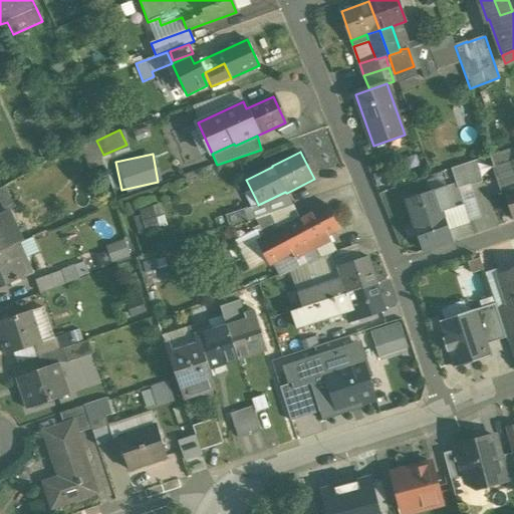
[(5,187),(0,189),(0,213),(6,211),(6,212),(15,208),(5,187)]
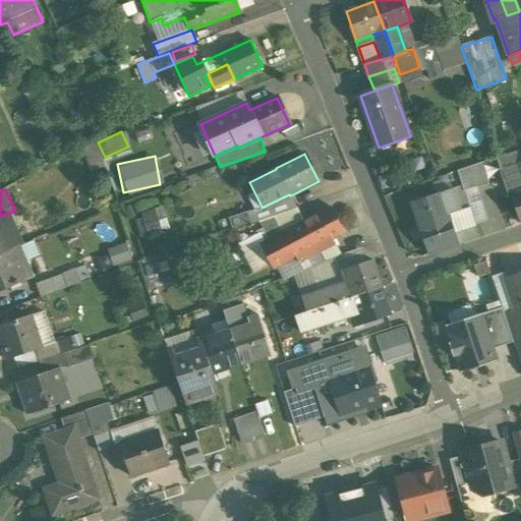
[(520,190),(511,194),(520,224),(520,223),(520,190)]
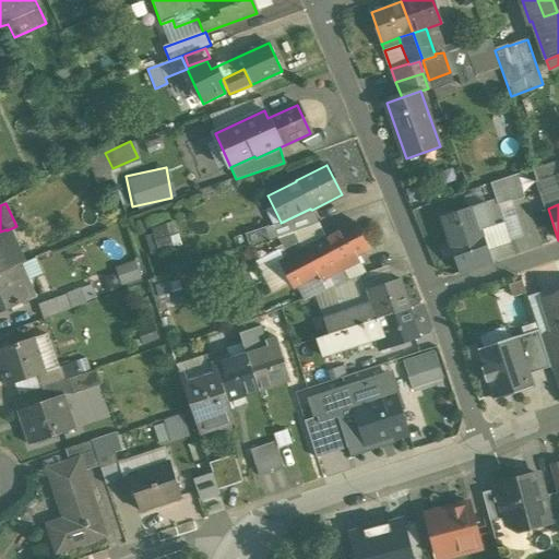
[(310,209),(281,223),(281,222),(245,234),(249,247),(270,240),(270,241),(277,238),(295,232),(319,224),(312,210),(311,210),(310,209)]
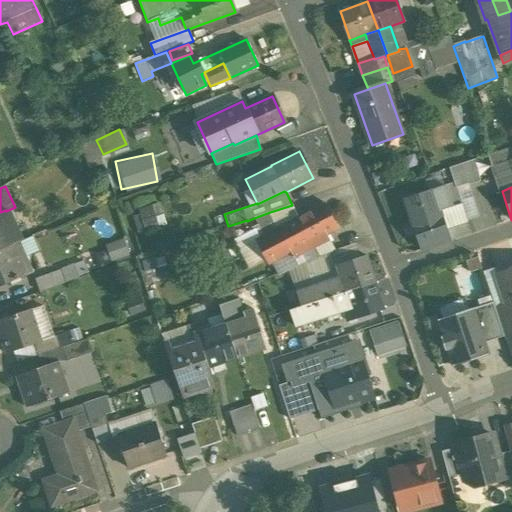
[(433,191),(406,199),(413,220),(440,212),(433,191)]
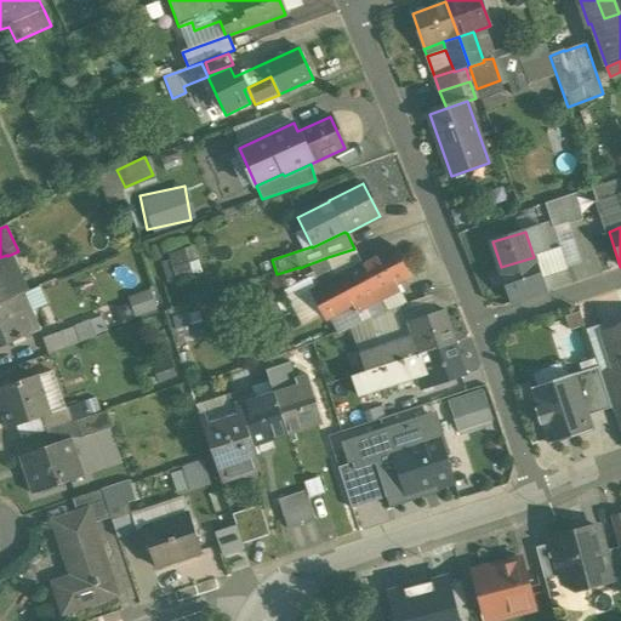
[(192,244),(164,252),(171,277),(199,267),(192,244)]
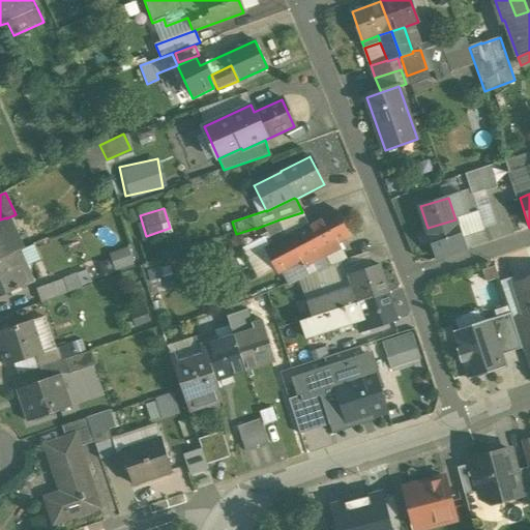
[(308,225),(307,226),(322,252),(337,243),(350,237),(335,210),(308,225)]
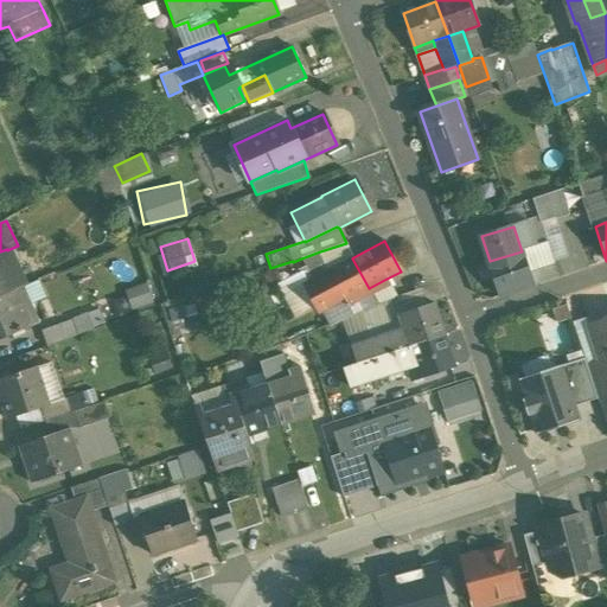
[(346,243),(320,251),(330,270),(352,259),(353,257),(346,243)]
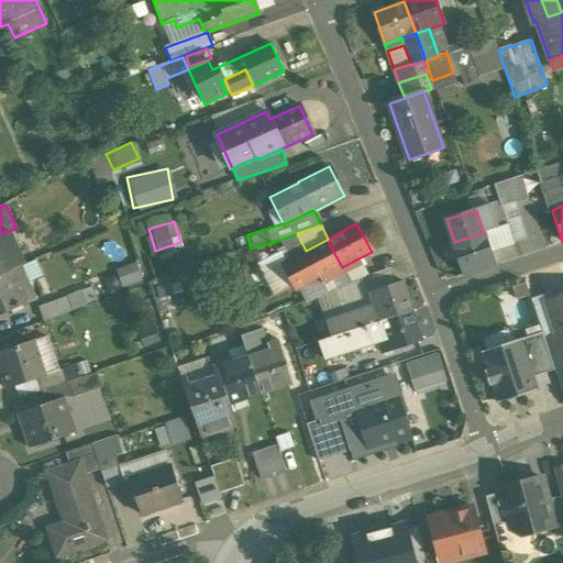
[(0,233),(0,275),(22,265),(7,232),(7,231),(0,233)]
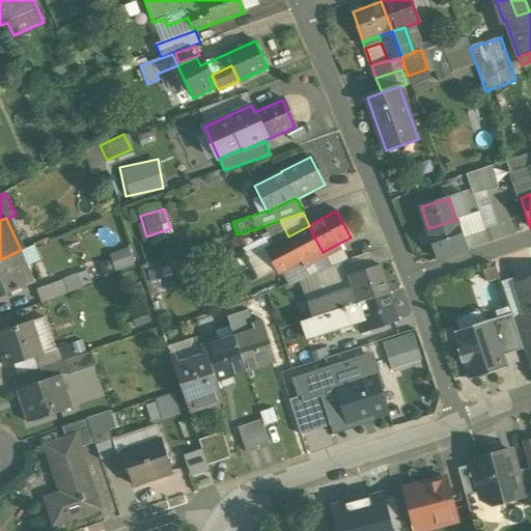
[(456,220),(428,228),(439,258),(468,249),(457,219),(456,220)]
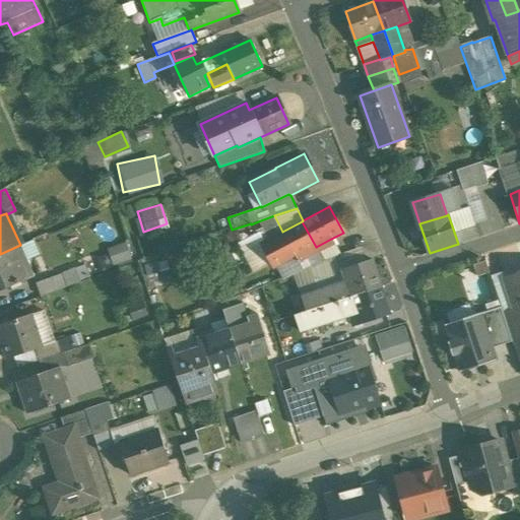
[(274,215),(258,221),(267,239),(267,240),(282,232),(274,215)]
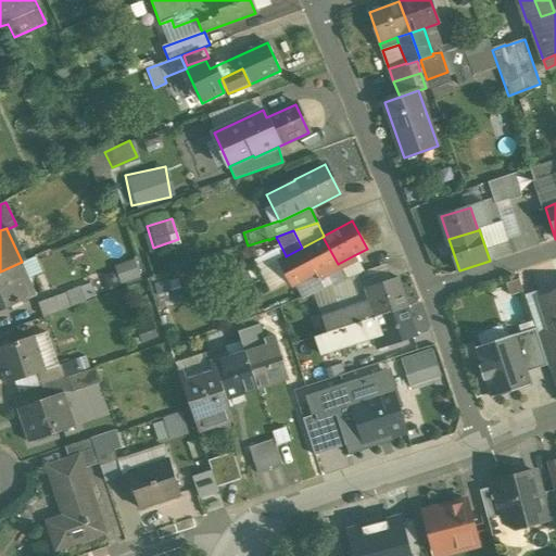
[(302,248),(286,256),(286,255),(279,260),(290,280),(313,268),(316,276),(338,264),(323,237),(302,248)]
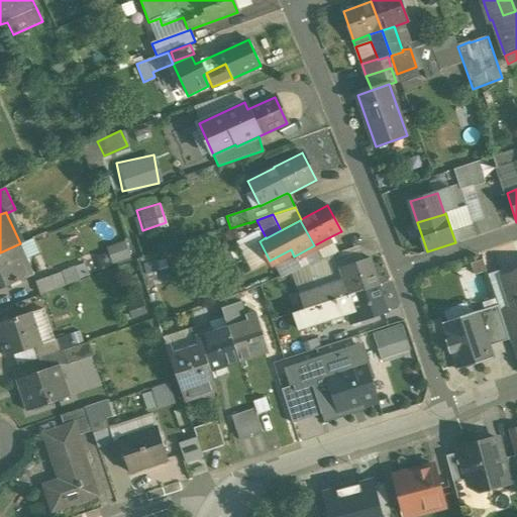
[(314,245),(294,256),(300,268),(337,252),(329,237),(314,245)]
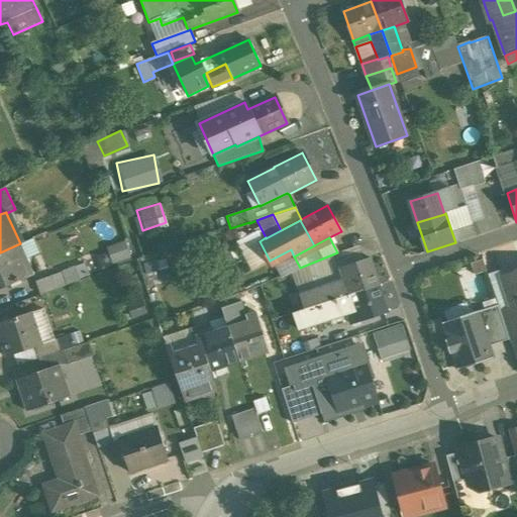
[(104,247),(110,265),(129,257),(122,240),(104,247)]
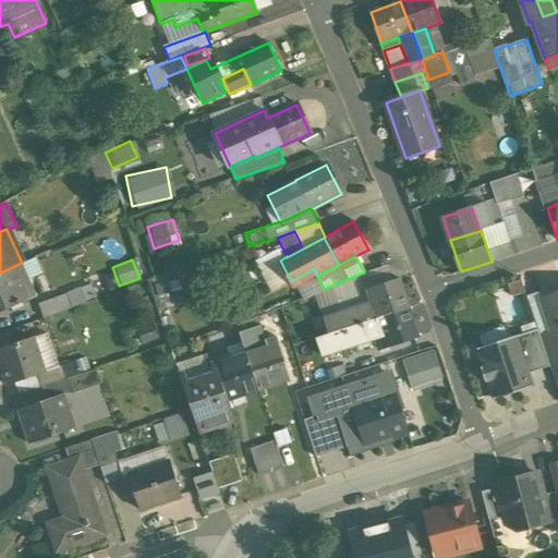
[(22,263),(0,273),(0,313),(36,298),(22,263)]
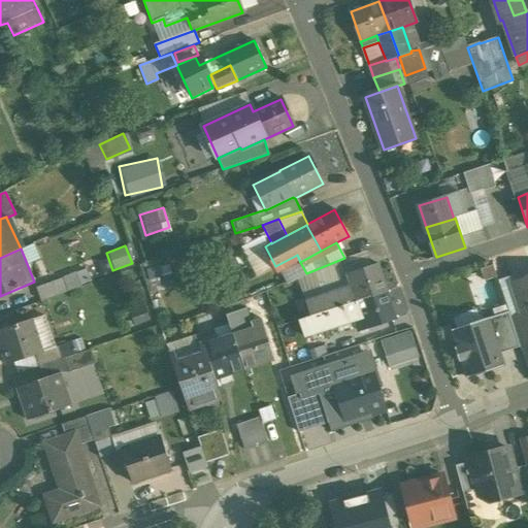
[(34,287),(40,300),(100,274),(95,261),(34,287)]
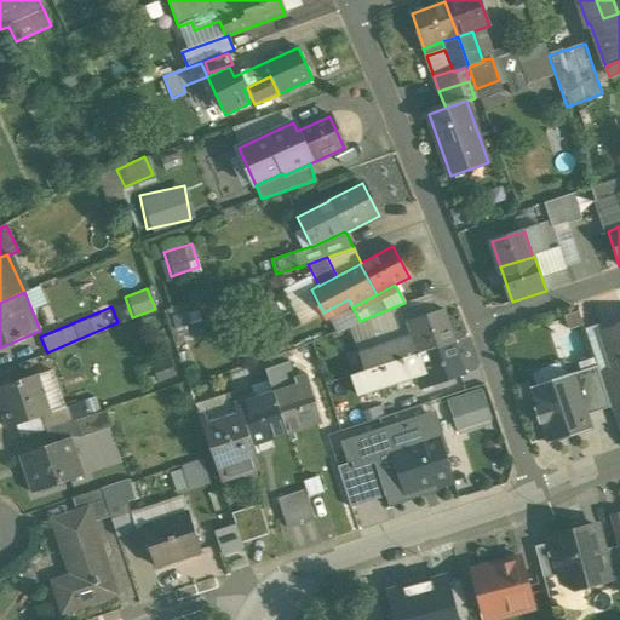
[(443,310),(408,322),(413,338),(418,354),(454,342),(443,310)]
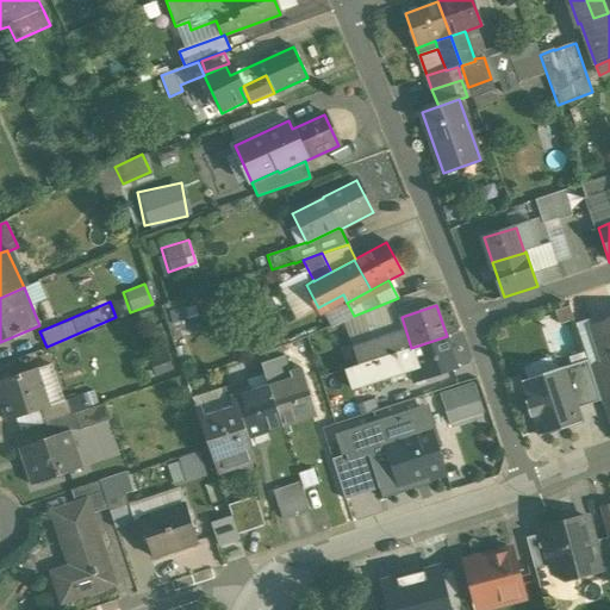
[(609,322),(593,329),(605,365),(609,379),(609,322)]
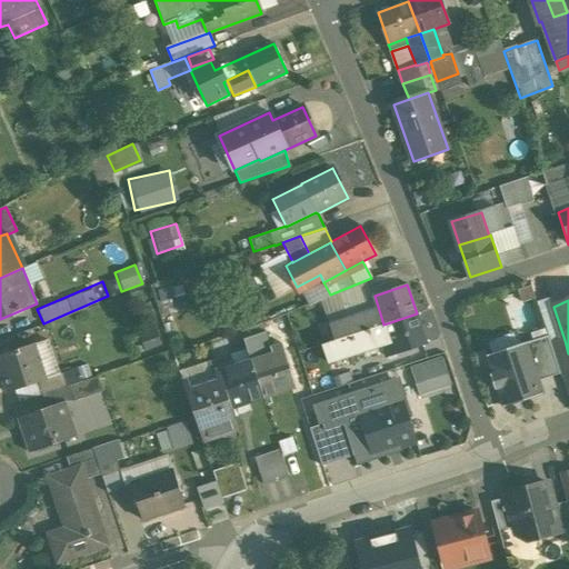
[(379,310),(330,327),(335,341),(383,325),(379,310)]
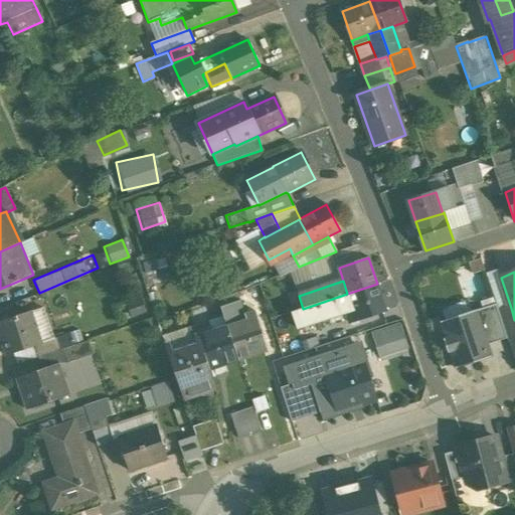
[(377,284),(347,294),(356,321),(386,311),(377,284)]
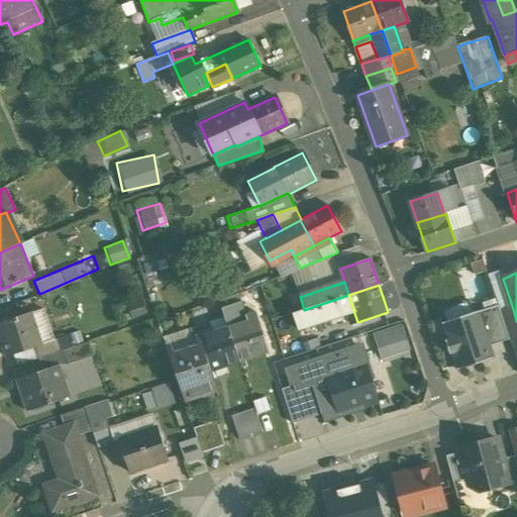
[(304,310),(293,313),(298,329),(347,313),(351,324),(357,322),(348,295),(304,310)]
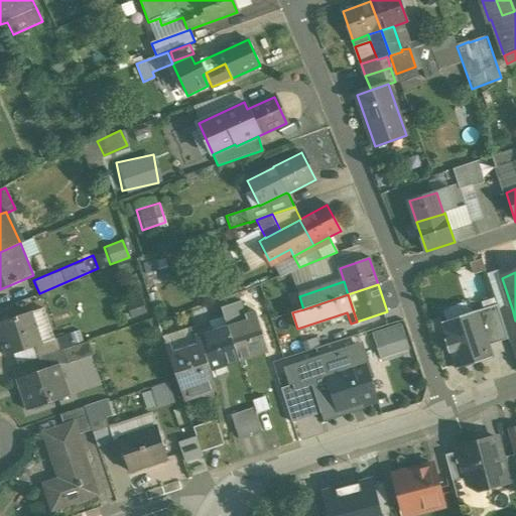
[(498,305),(478,311),(489,345),(509,338),(500,312),(498,305)]
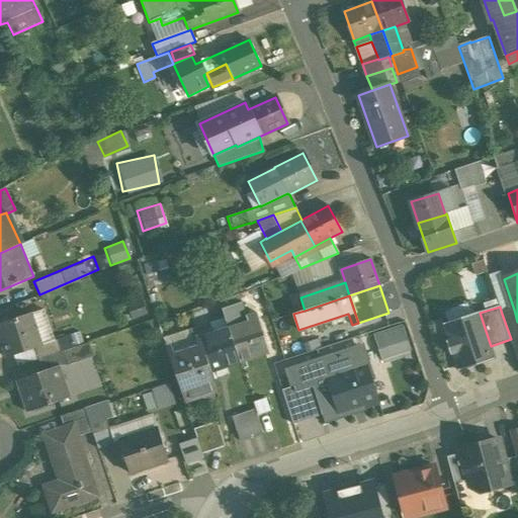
[(517,322),(514,310),(502,314),(511,339),(512,344),(517,341),(517,322)]
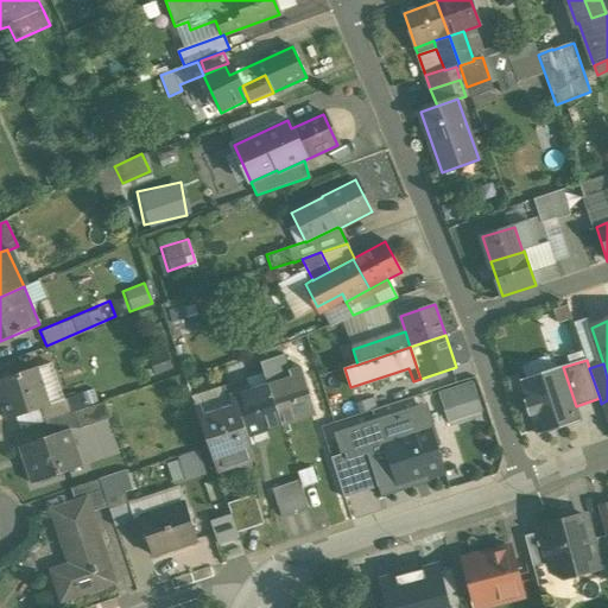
[(563,367),(520,381),(538,436),(581,420),(576,406),(563,367)]
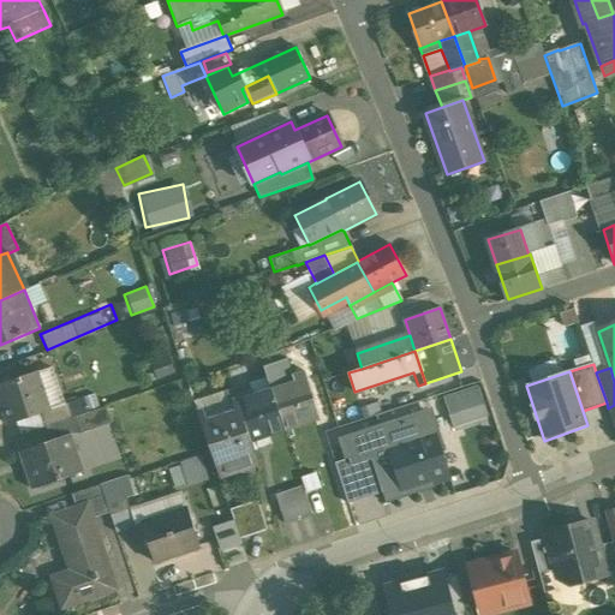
[(37,374),(0,386),(0,395),(10,425),(41,416),(51,412),(49,411),(37,374)]
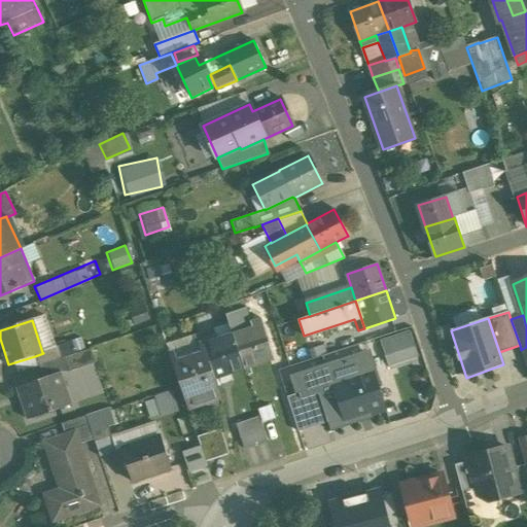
[(265,324),(233,335),(243,367),(275,357),(265,324)]
